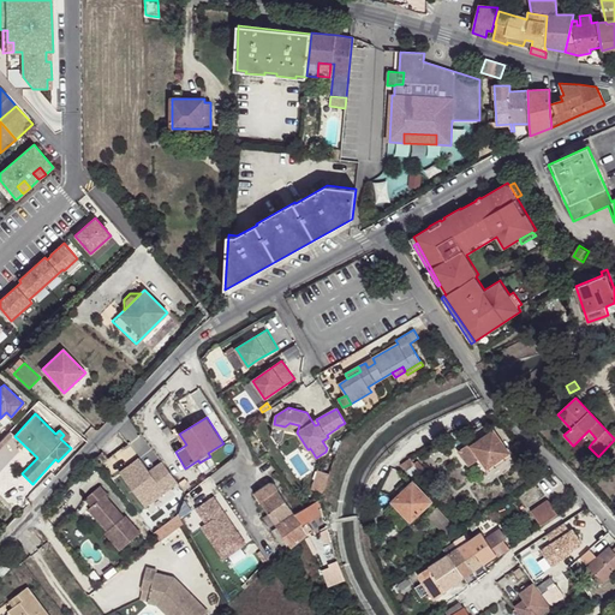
[(61,428),(59,430),(64,435),(60,439),(65,442),(71,437),(61,428)]
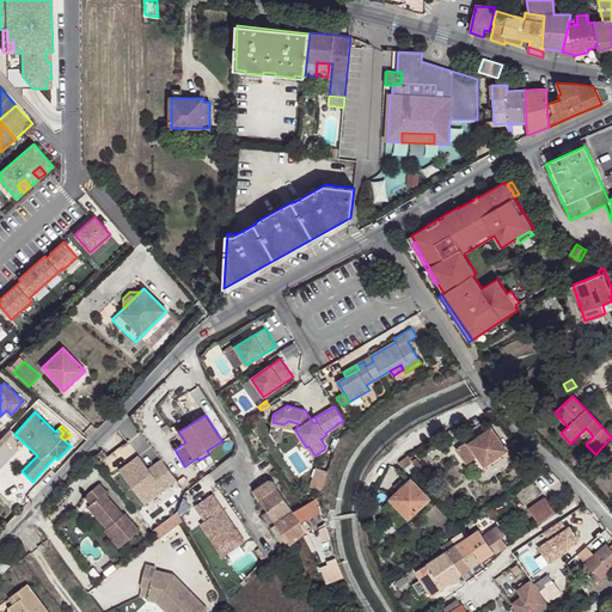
[(586,428),(582,432),(589,440),(593,436),(586,428)]
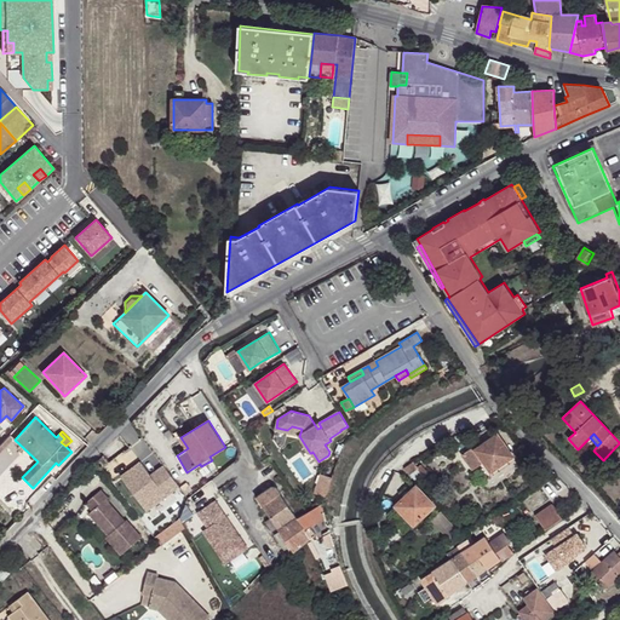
[(471,448),(463,454),(474,469),(484,461),(491,471),(514,457),(498,435),(476,449),(471,448)]
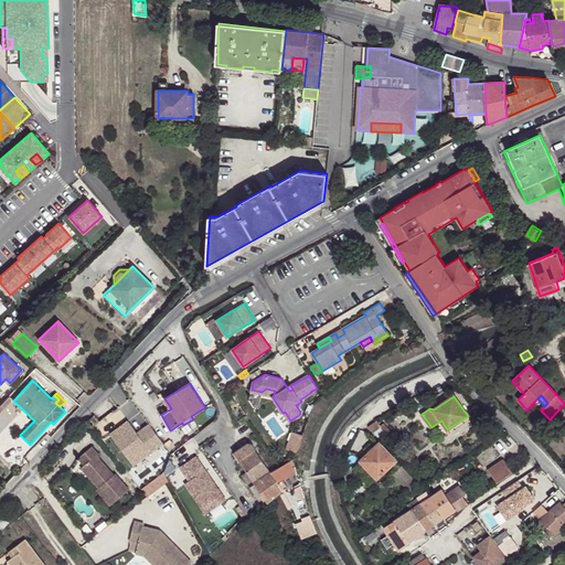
[(376,420),(368,427),(373,432),(381,426),(376,420)]
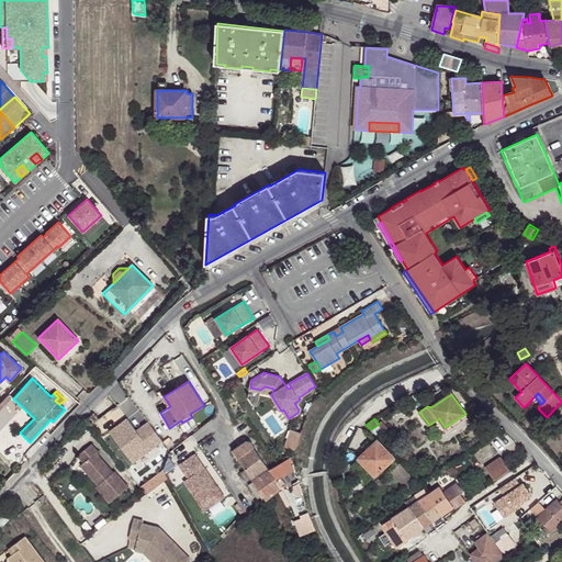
[(110,433),(134,463),(163,441),(148,423),(142,428),(143,430),(138,434),(137,431),(128,419),(110,433)]
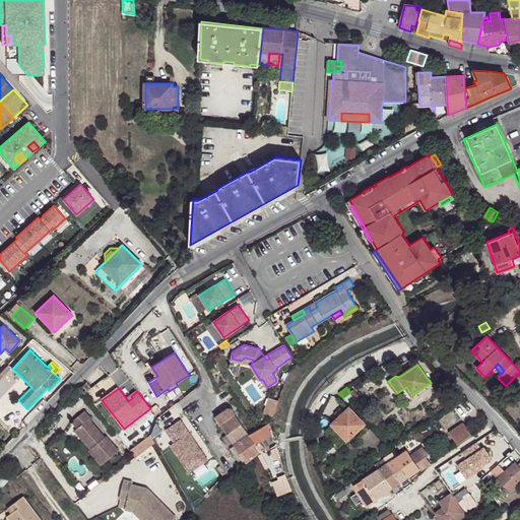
[(350,392),(343,397),(350,405),(353,403),(352,401),(360,397),(353,389),(350,392)]
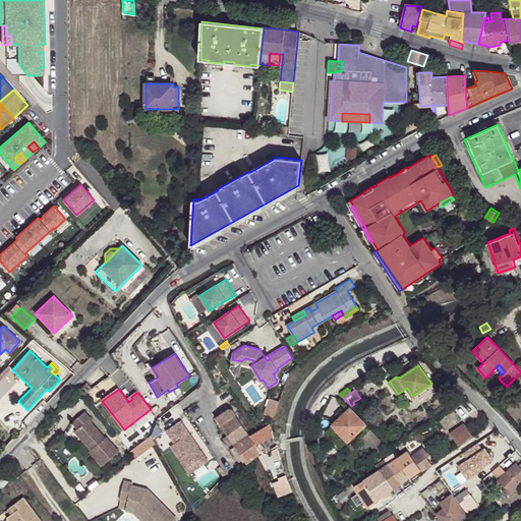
[(279,402),(270,399),(265,414),(273,417),(279,402)]
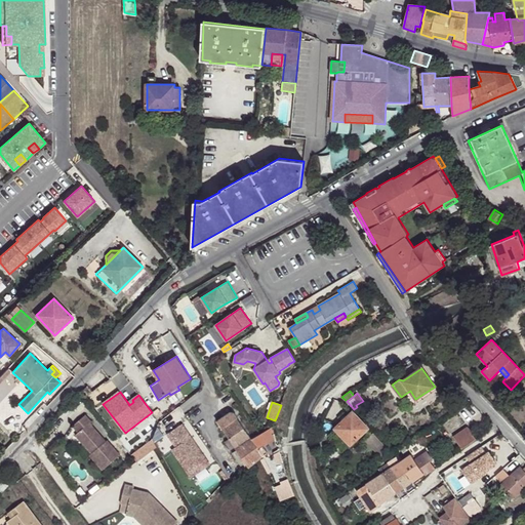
[(231,411),(217,420),(237,449),(233,452),(241,465),(243,463),(245,467),(247,465),(249,468),(261,457),(251,439),(233,412),(231,411)]
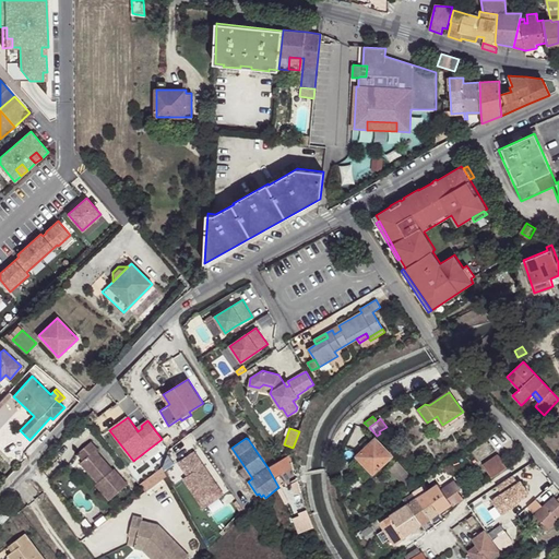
[(357,455),(373,473),(392,456),(376,439),(357,455)]
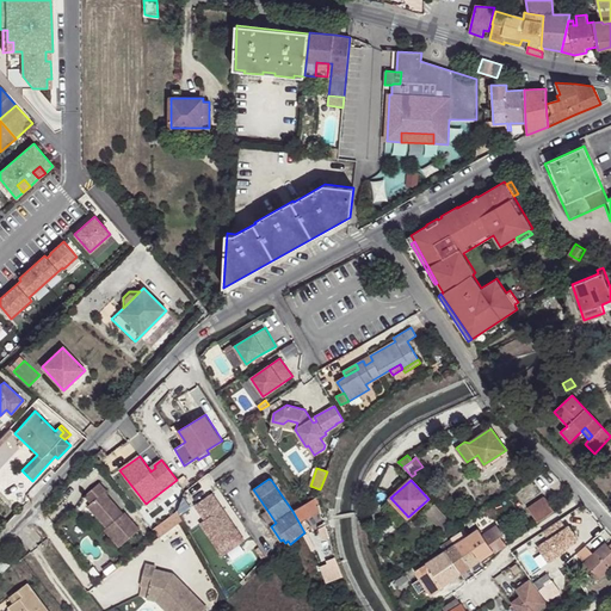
[(100,482),(85,495),(91,503),(87,506),(106,529),(104,530),(119,547),(140,529),(125,512),(124,513),(105,492),(107,491),(100,482)]
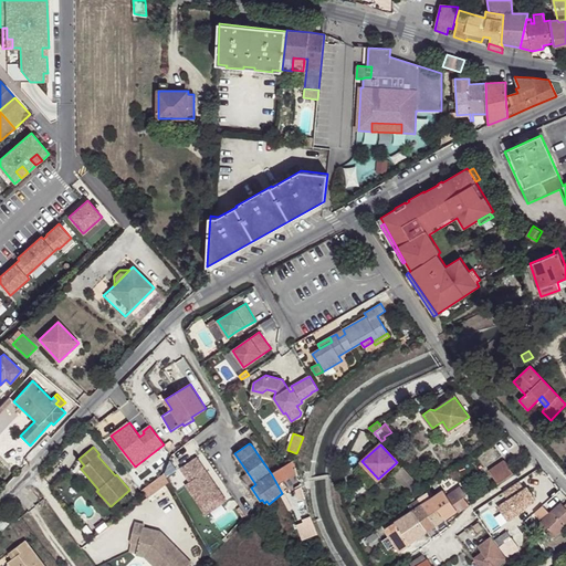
[(196,459),(181,469),(190,483),(186,485),(207,515),(226,503),(196,459)]
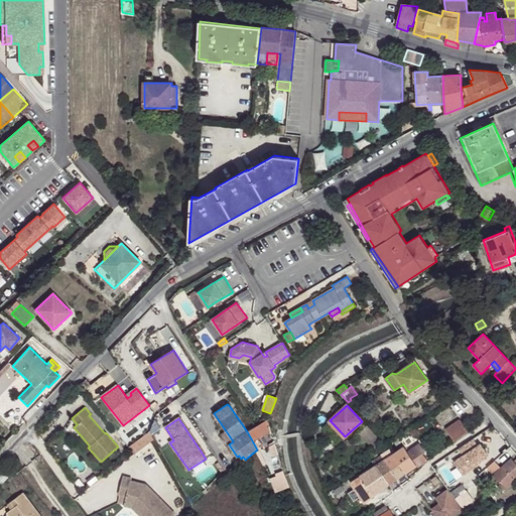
[(264,422),(247,431),(258,447),(263,444),(258,437),(269,431),(265,425),(268,423),(266,420),(264,422)]
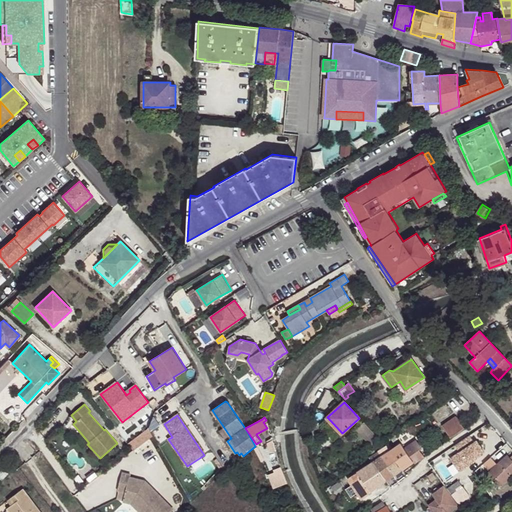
[(450,438),(463,429),(455,417),(442,425),(450,438)]
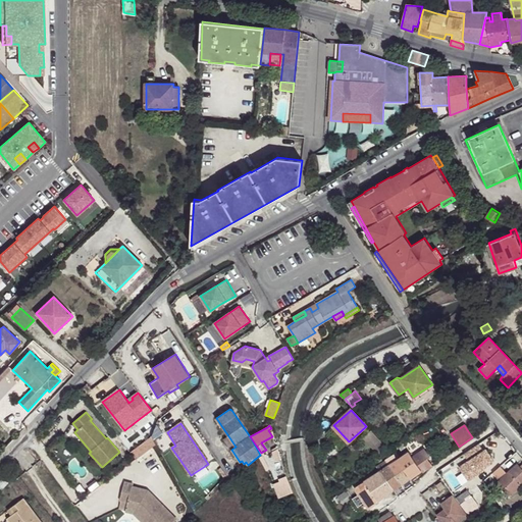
[(364,437),(378,454),(385,448),(371,431),(364,437)]
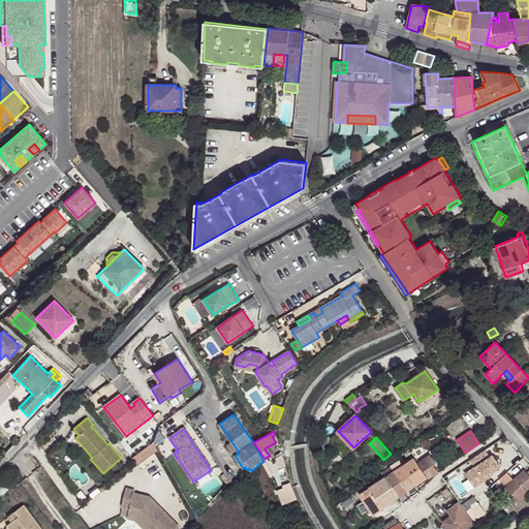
[(154,443),(132,459),(137,465),(158,450),(154,443)]
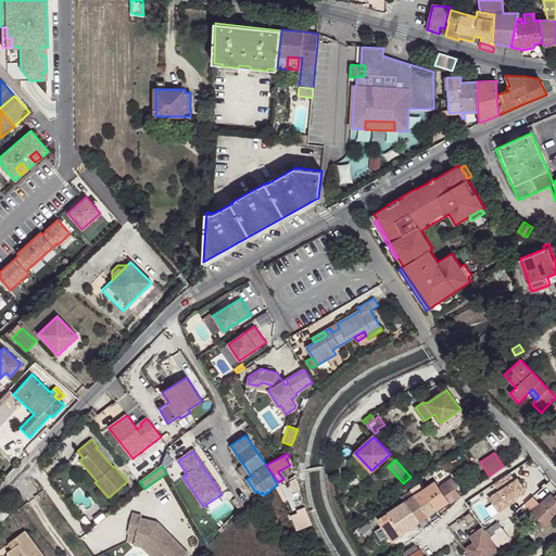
[(428,516),(437,509),(449,501),(458,494),(455,489),(458,487),(452,479),(441,487),(437,481),(424,490),(414,496),(411,492),(402,497),(405,502),(378,519),(393,543),(405,535),(403,533),(419,521),(428,516)]
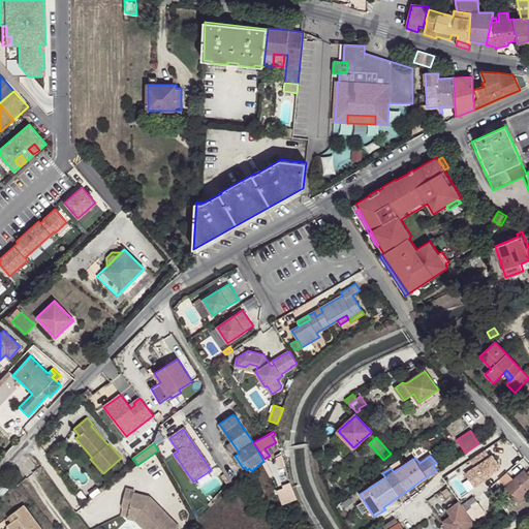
[(436,470),(427,476),(429,478),(438,472),(437,469),(436,470)]
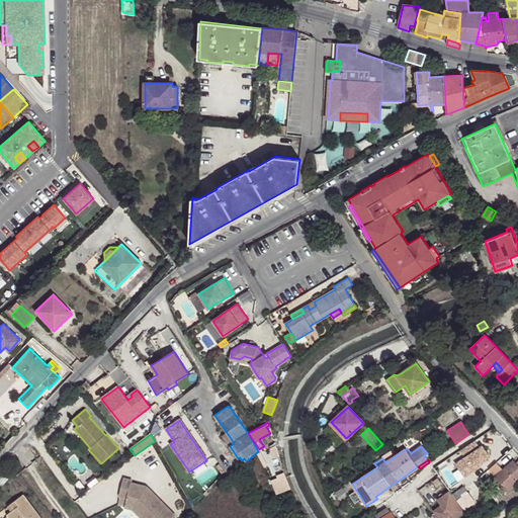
[(513,461),(496,477),(507,490),(517,480),(517,460),(515,463),(513,461)]
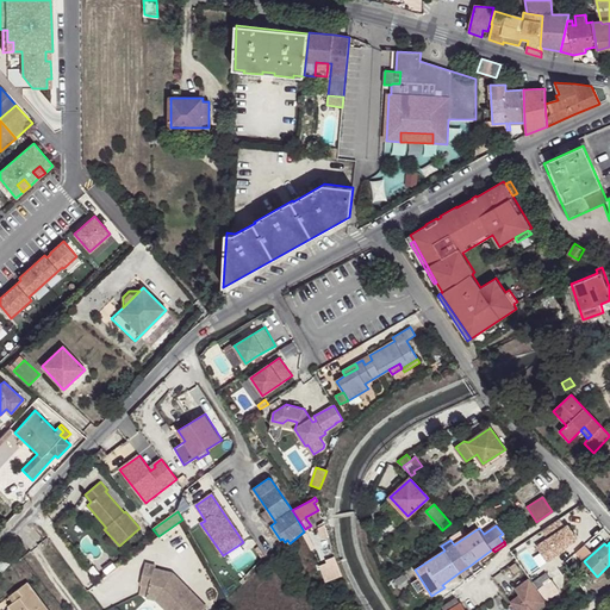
[(255,551),(262,561),(267,559),(259,548),(255,551)]
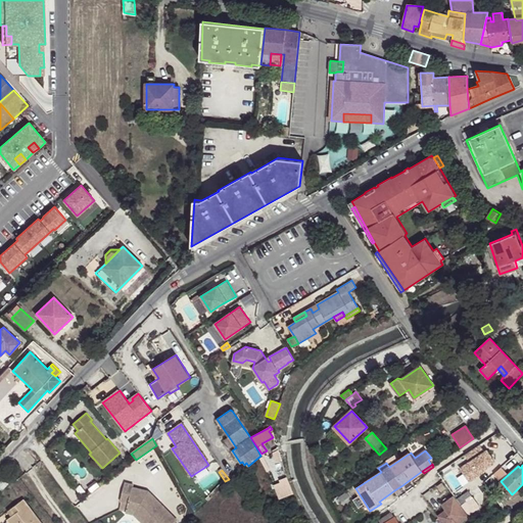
[(442,480),(430,488),(440,503),(447,497),(448,500),(449,498),(452,501),(455,497),(442,480)]
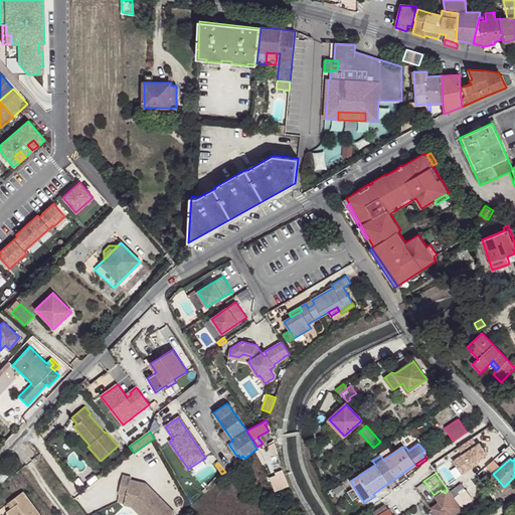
[(504,487),(493,474),(490,477),(501,490),(504,487)]
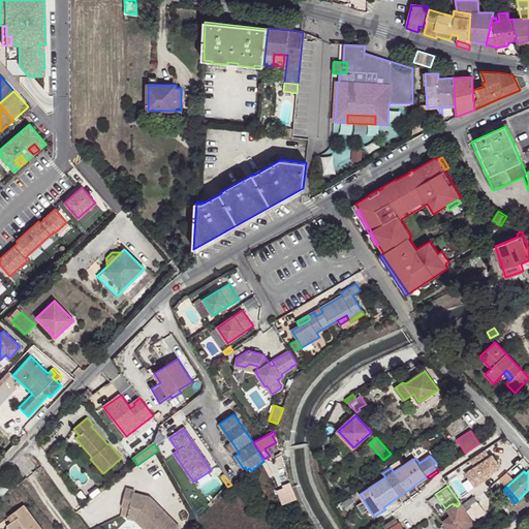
[(135,490),(126,488),(121,507),(123,507),(121,515),(128,517),(129,512),(142,516),(143,514),(150,522),(144,528),(176,528),(179,527),(161,508),(160,509),(155,504),(156,503),(150,497),(134,493),(135,490)]
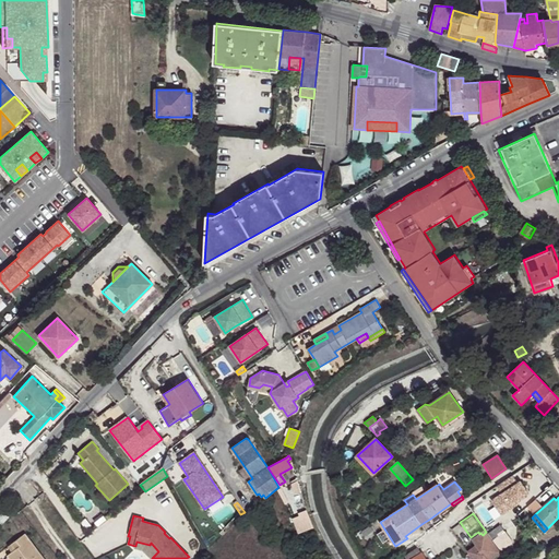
[(496,518),(484,526),(488,533),(500,524),(496,518)]
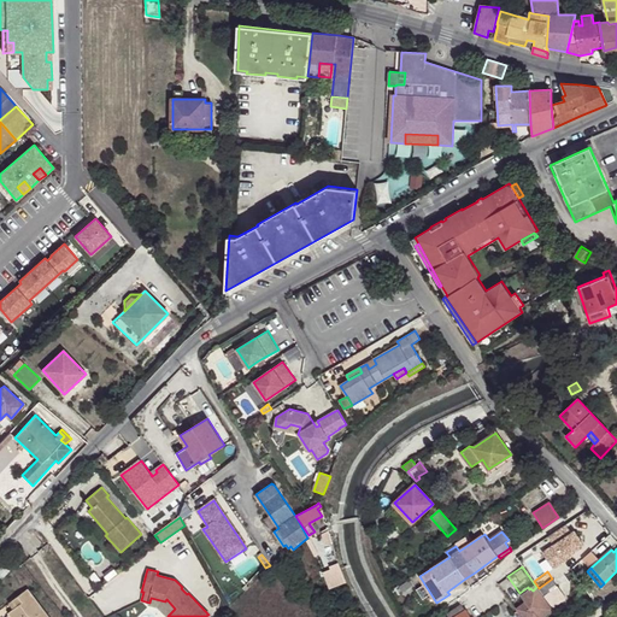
[(504,577),(497,582),(515,609),(522,604),(504,577)]
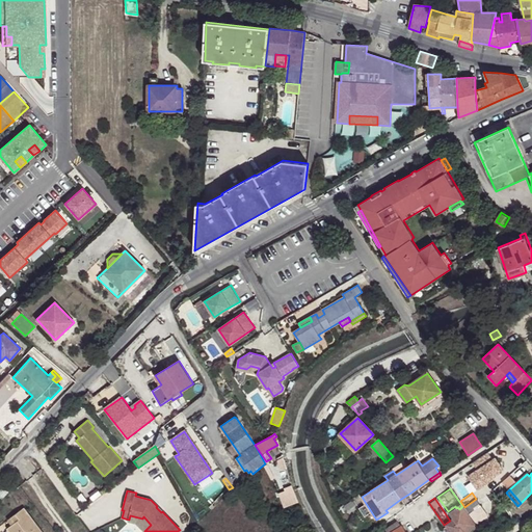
[(476,499),(464,508),(476,524),(487,515),(476,499)]
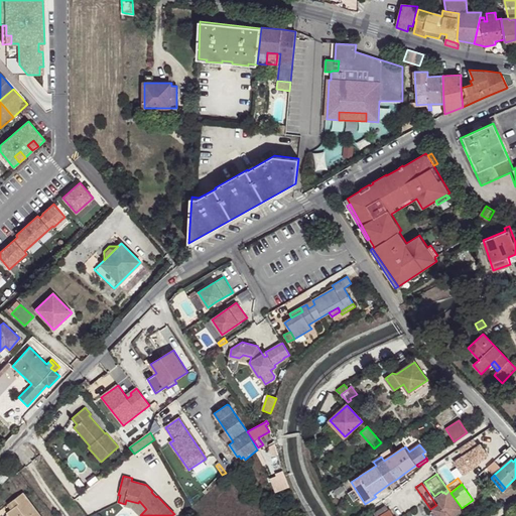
[(39,515),(22,493),(10,502),(14,507),(11,509),(7,513),(9,515),(39,515)]
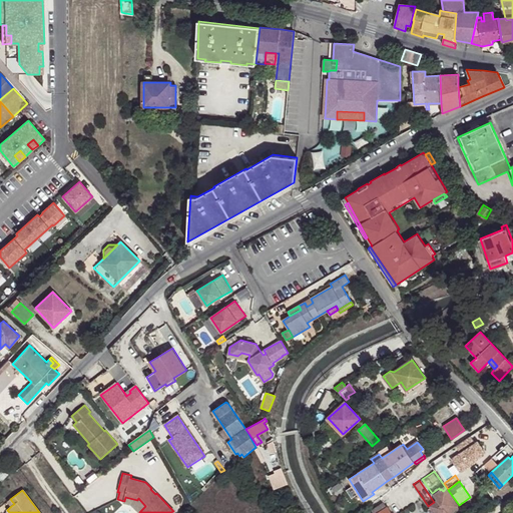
[(137,500),(125,497),(124,501),(123,502),(132,504),(139,512),(145,506),(138,498),(137,500)]
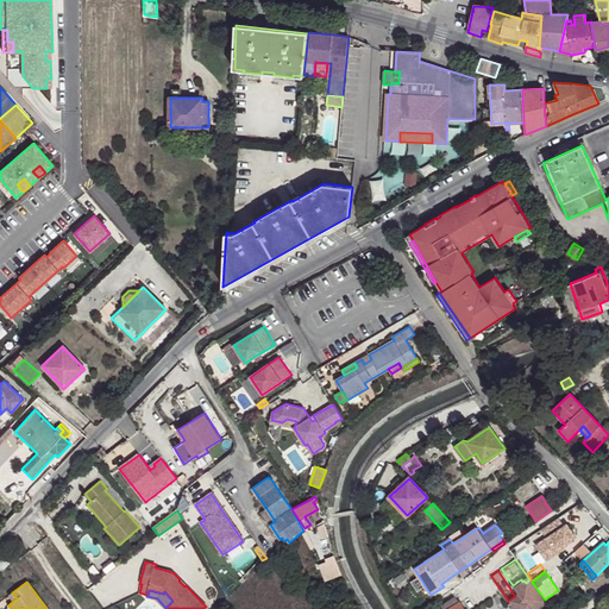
[(464,608),(460,602),(459,603),(456,596),(441,604),(444,608),(464,608)]
